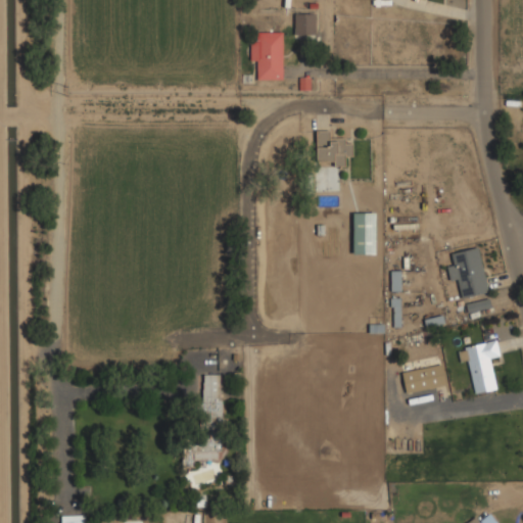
[(294,33),(316,33),(316,11),(294,11),(294,33)]
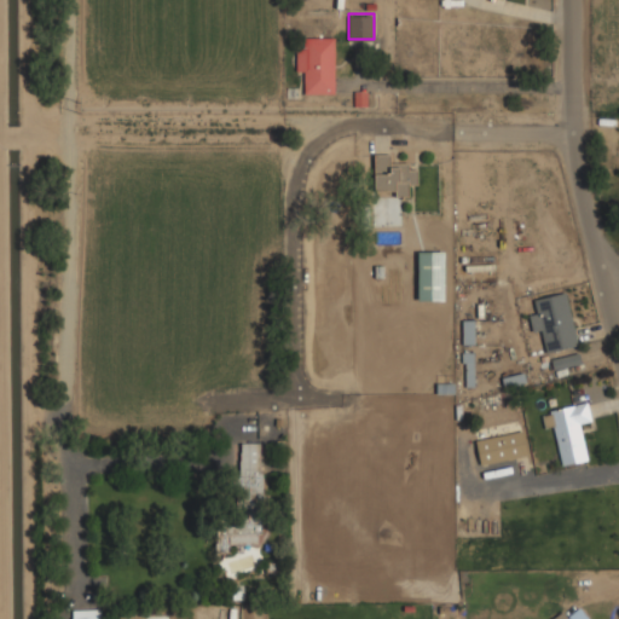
[(306,70),(306,92),(335,92),(335,35),(299,35),(299,70),(306,70)]
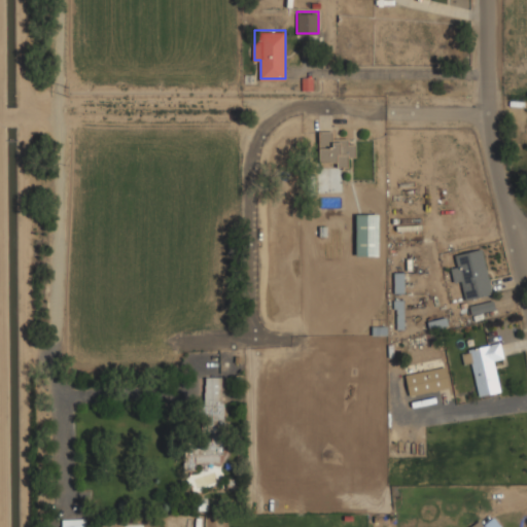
[(319,130),(319,161),(336,161),(336,167),(348,167),(348,155),(355,155),(355,139),(332,139),(332,130),(319,130)]
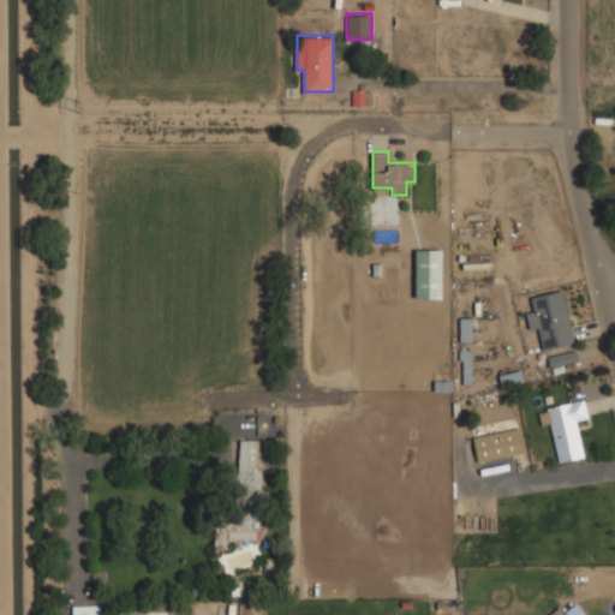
[(416,297),(442,297),(442,248),(416,248),(416,297)]
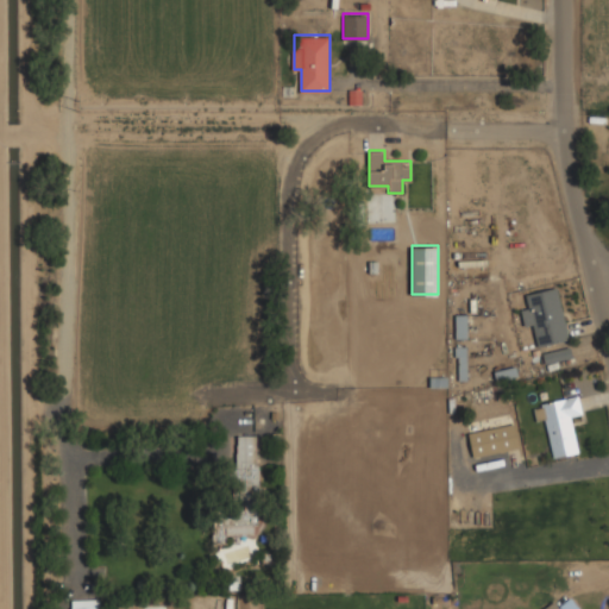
[(570,339),(558,286),(528,293),(532,306),(521,308),(525,326),(534,324),(539,346),(570,339)]
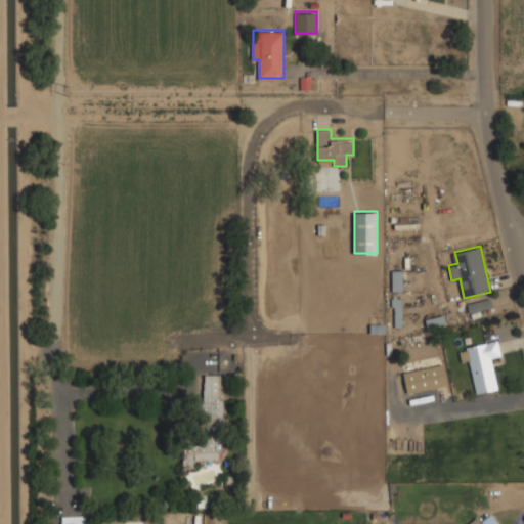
[(392,292),(402,291),(401,271),(391,271),(392,292)]
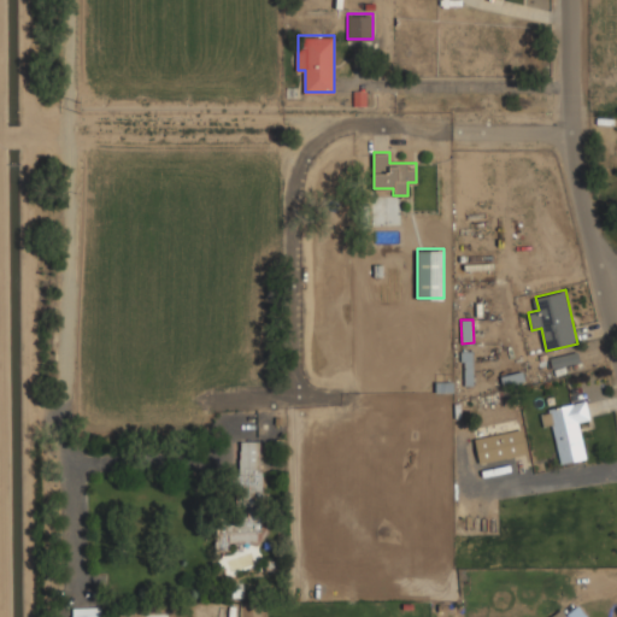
[(551,369),(579,363),(576,351),(548,358),(551,369)]
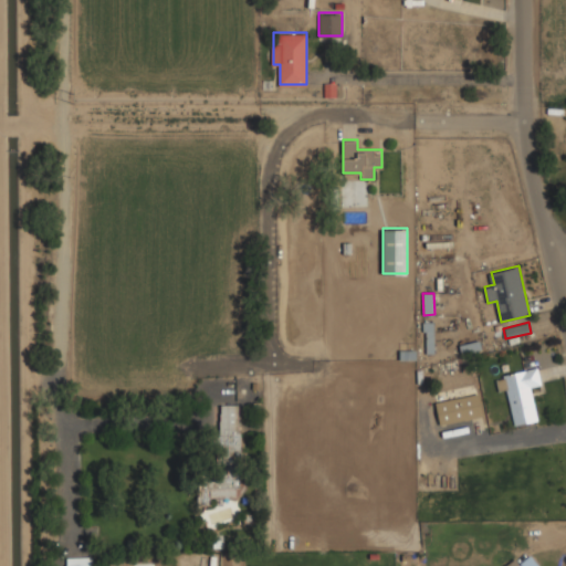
[(537,420),(532,388),(541,386),(538,367),(495,374),(499,391),(510,390),(515,423),(537,420)]
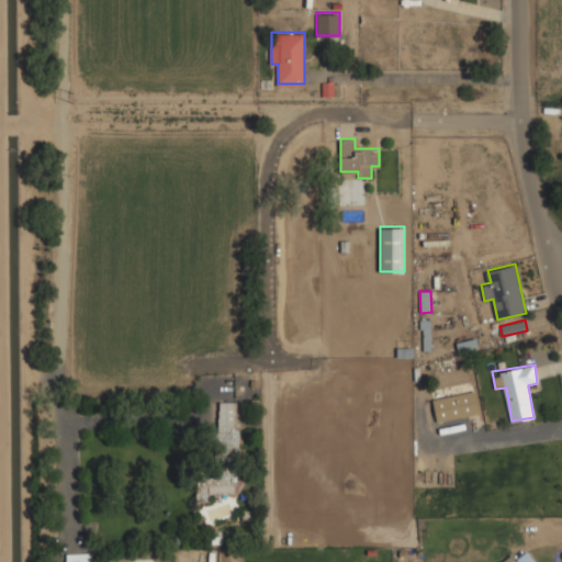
[(437,422),(480,413),(475,390),(433,398),(437,422)]
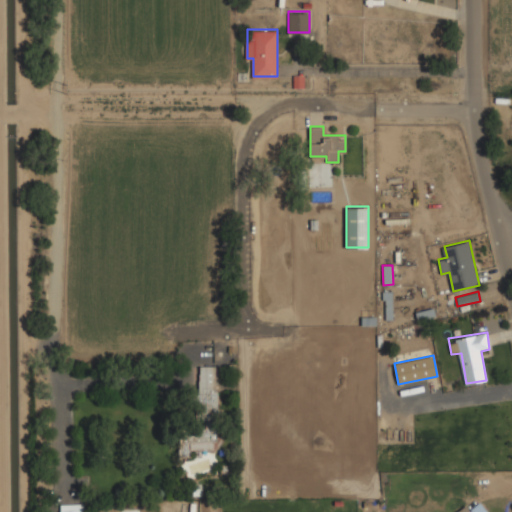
[(218,365),(198,365),(198,427),(180,427),(179,456),(191,456),(191,449),(217,449),(218,365)]
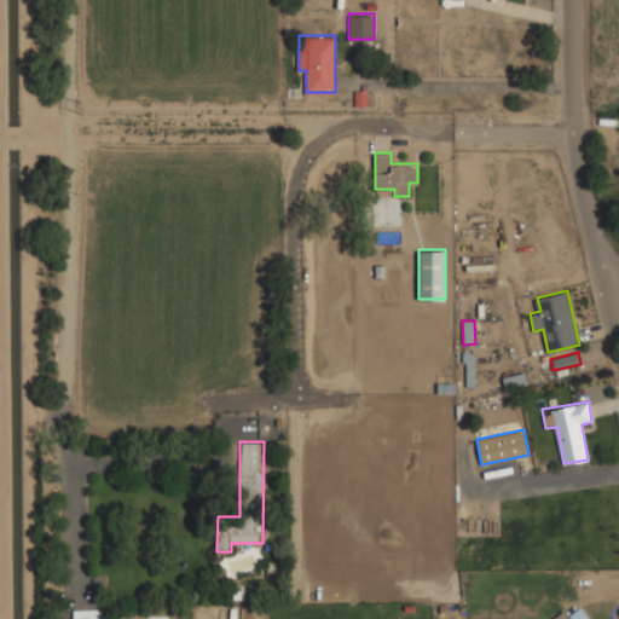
[(590,618),(579,602),(553,618),(590,618)]
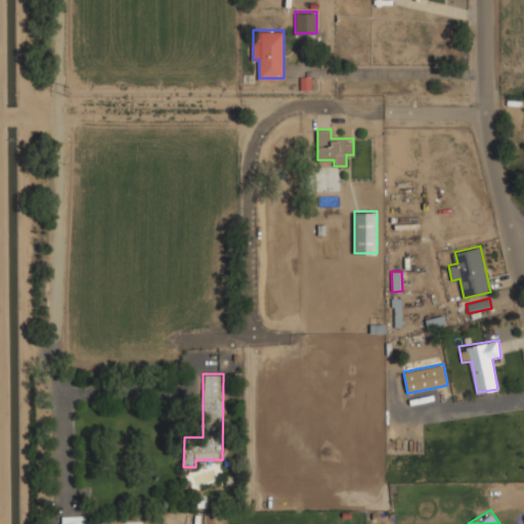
[(87,523),(87,515),(59,515),(59,523),(87,523)]
